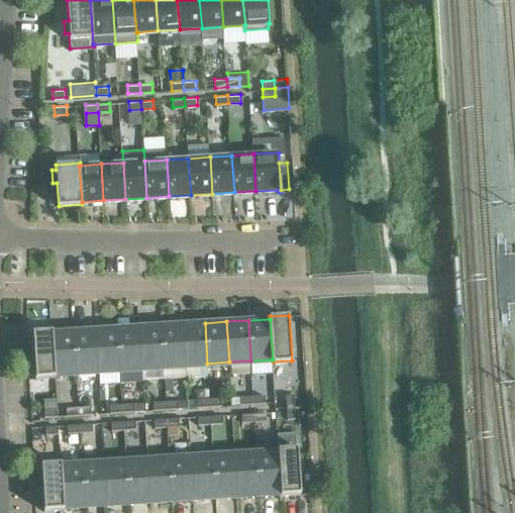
[(205,323),(183,324),(186,365),(207,364),(205,323)]
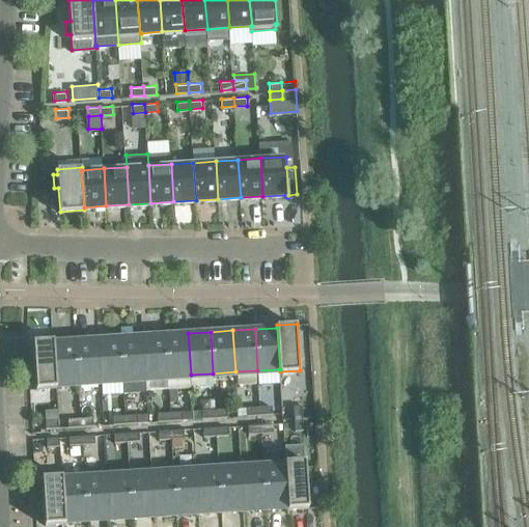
[(188,333),(166,335),(168,377),(191,375),(188,333)]
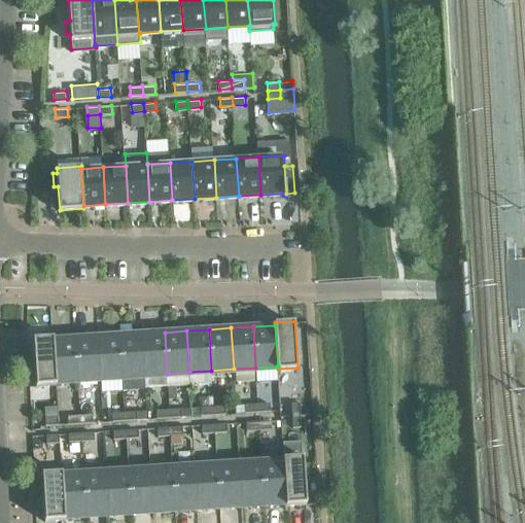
[(165,333),(142,334),(145,375),(167,374),(165,333)]
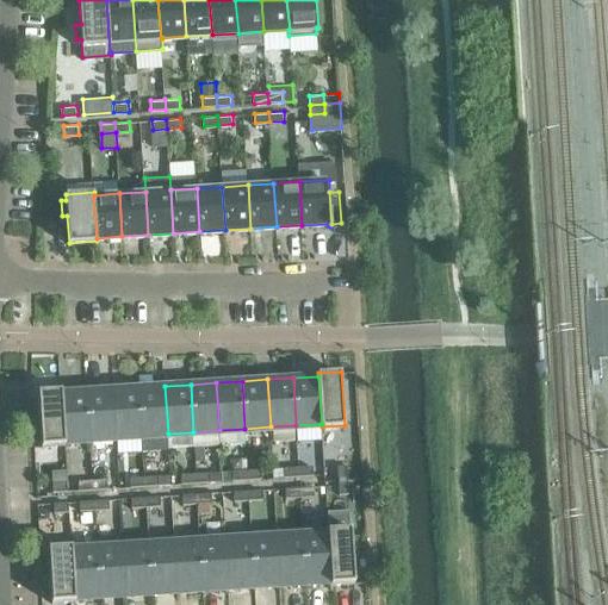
[(165,386),(138,387),(142,436),(168,434),(165,386)]
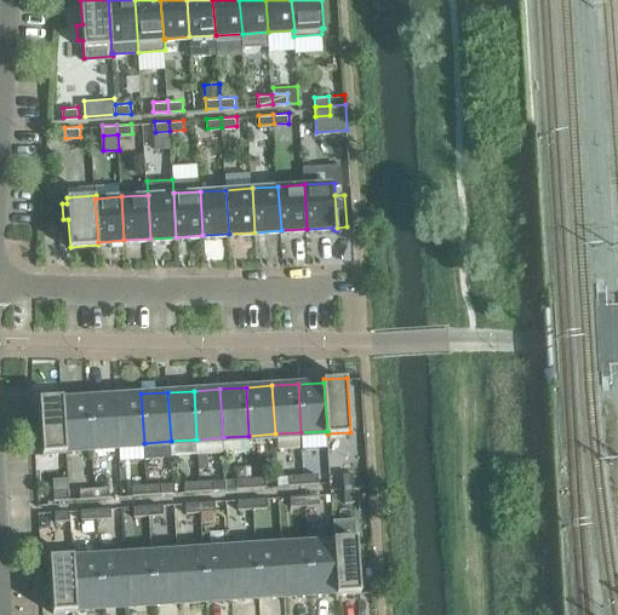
[(141,394),(115,396),(119,444),(144,443),(141,394)]
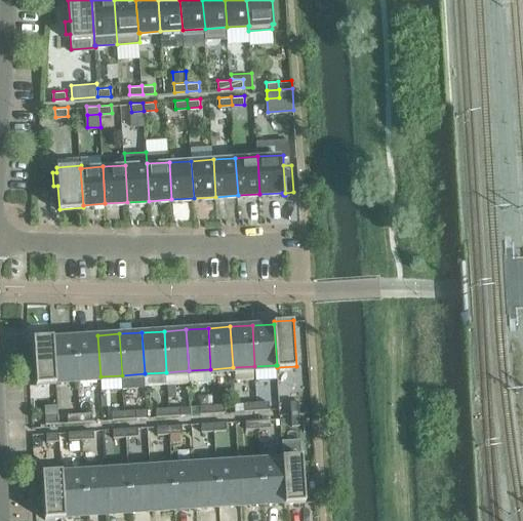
[(53,338),(53,335),(34,336),(36,384),(56,382),(56,379),(55,379),(53,338)]
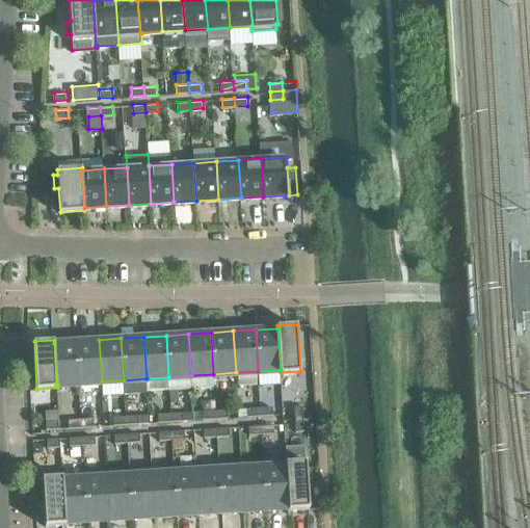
[(99,340),(76,341),(79,383),(102,381),(99,340)]
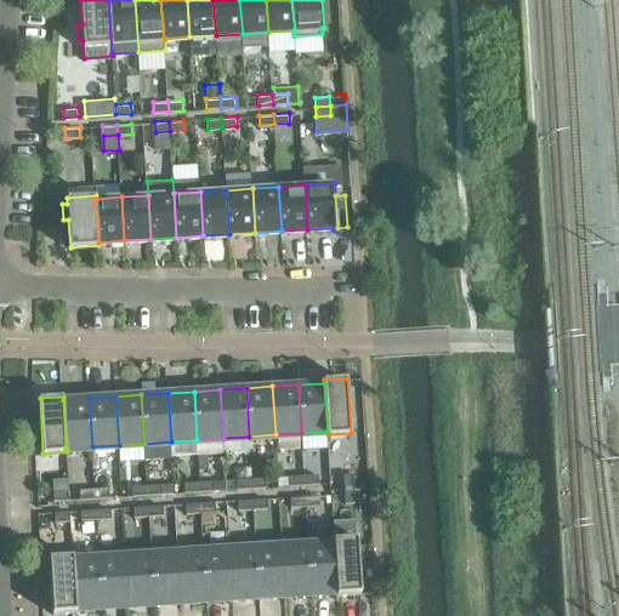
[(89,398),(63,400),(66,449),(67,449),(92,446),(89,398)]
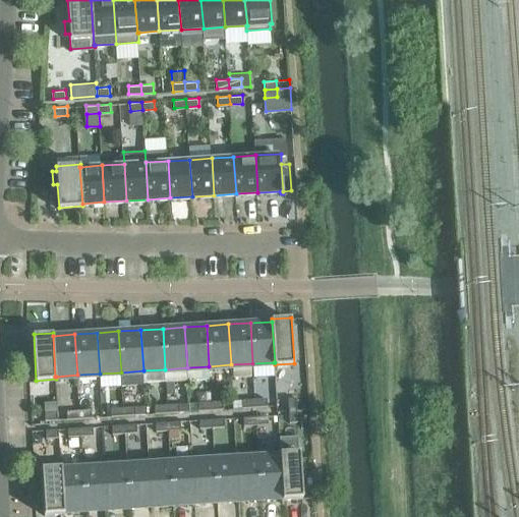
[(210,386),(194,387),(195,401),(198,401),(211,400),(210,386)]
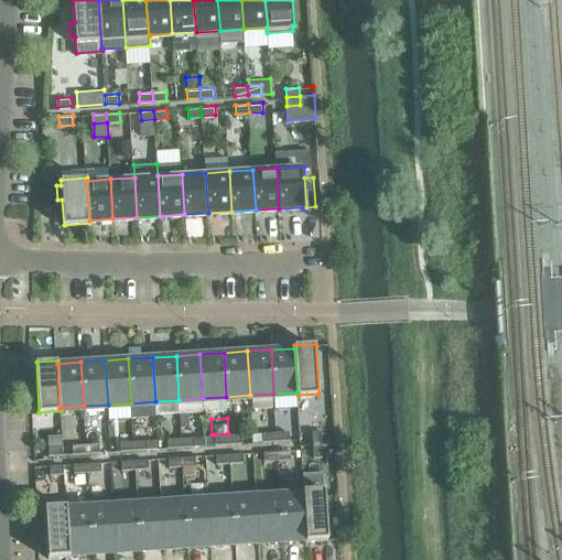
[(190,426),(181,426),(181,437),(191,437),(190,426)]
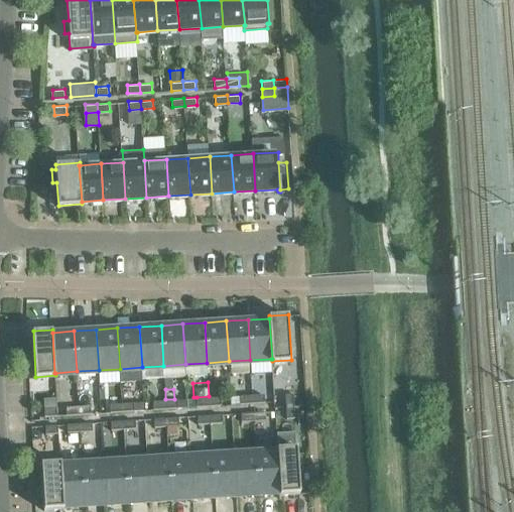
[(285,393),(286,405),(294,404),(293,392),(285,393)]
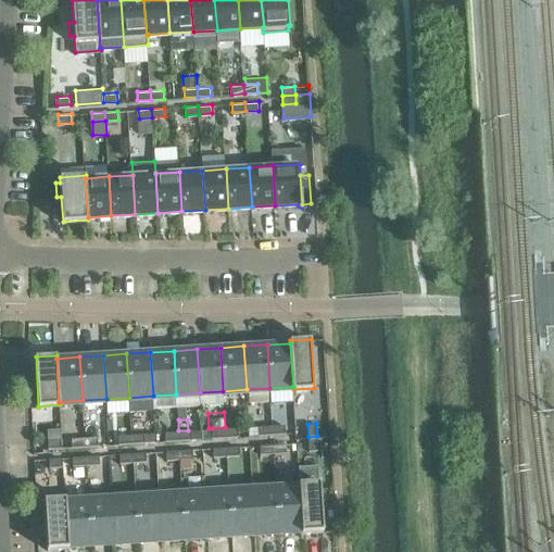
[(285,424),(272,425),(273,433),(286,433),(285,424)]
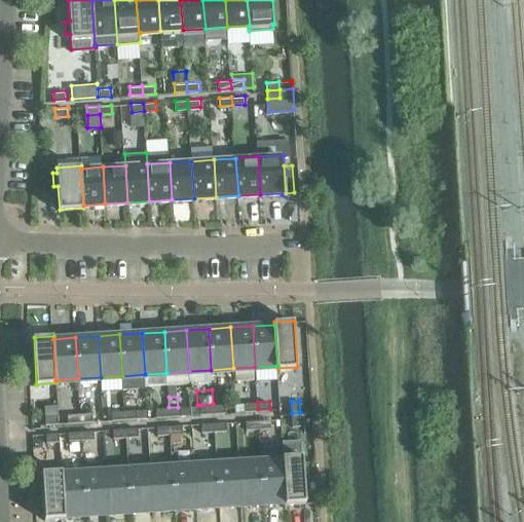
[(258,409),(257,402),(245,402),(246,410),(258,409)]
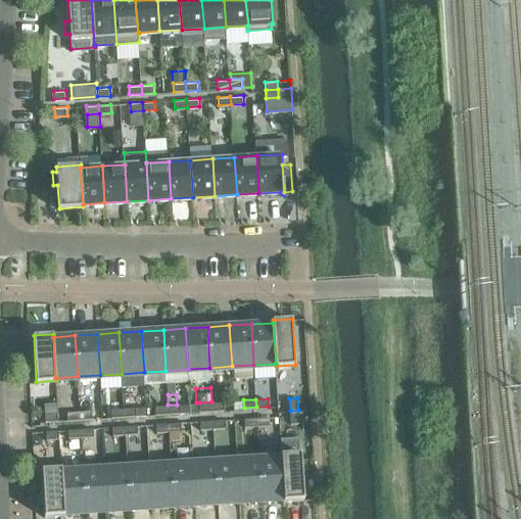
[(212,410),(211,402),(199,403),(200,411),(212,410)]
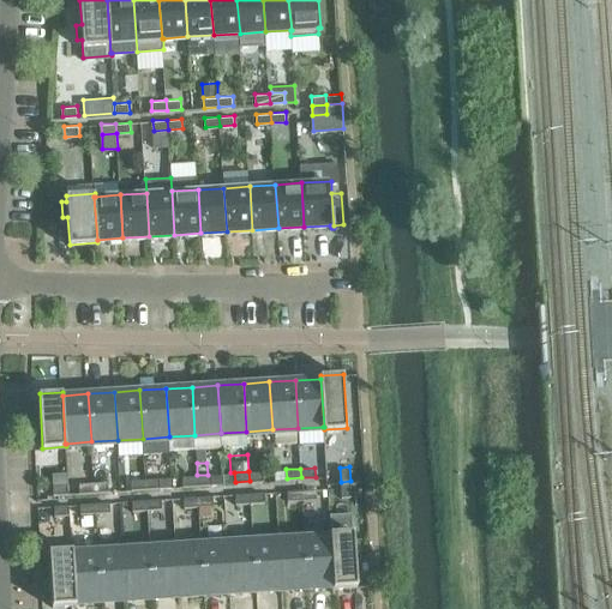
[(263,471),(249,471),(250,481),(264,480),(263,471)]
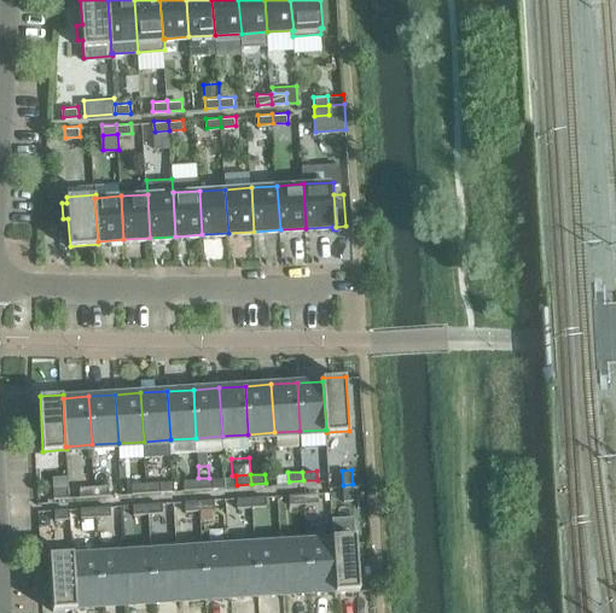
[(209,478),(198,478),(199,488),(214,486),(213,477),(209,478)]
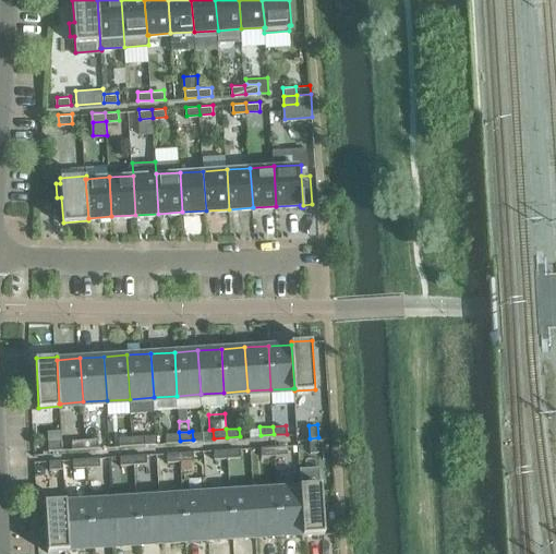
[(180,441),(179,432),(166,433),(167,442),(180,441)]
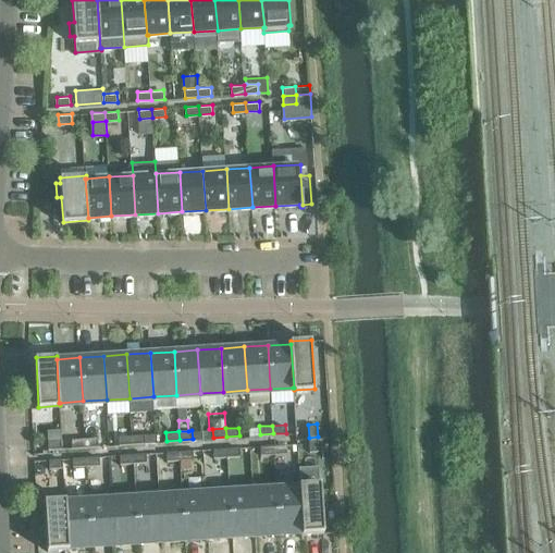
[(145,433),(132,434),(133,443),(146,442),(145,433)]
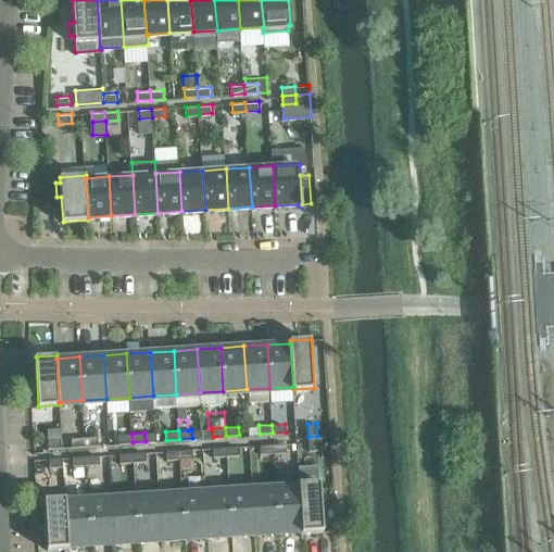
[(155,433),(145,433),(146,441),(155,440),(155,433)]
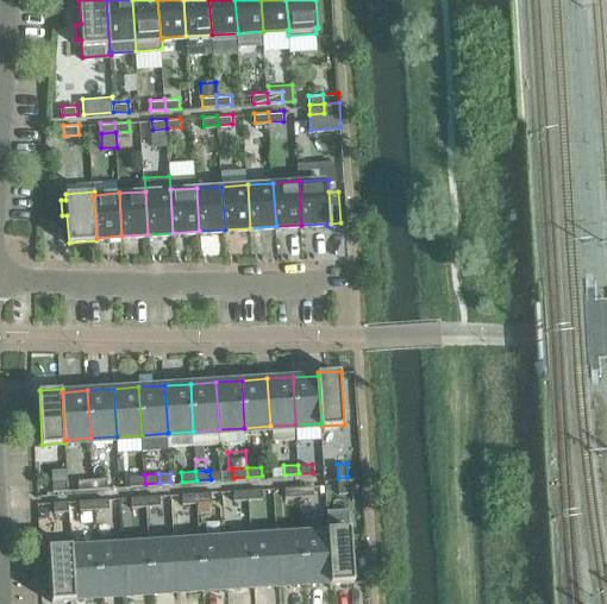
[(145,484),(144,474),(130,476),(131,485),(145,484)]
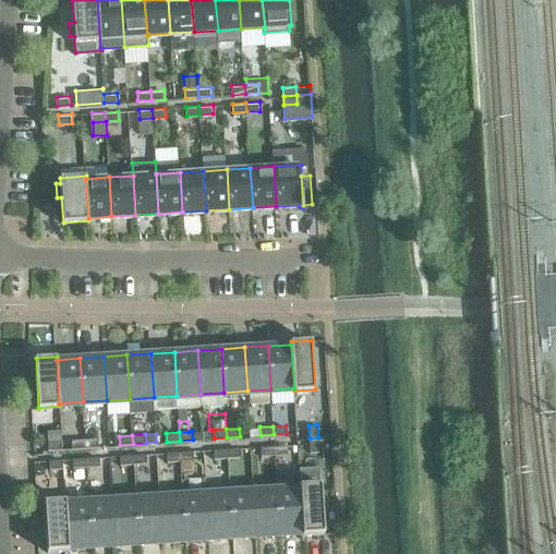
[(98,437),(85,438),(86,447),(99,446),(98,437)]
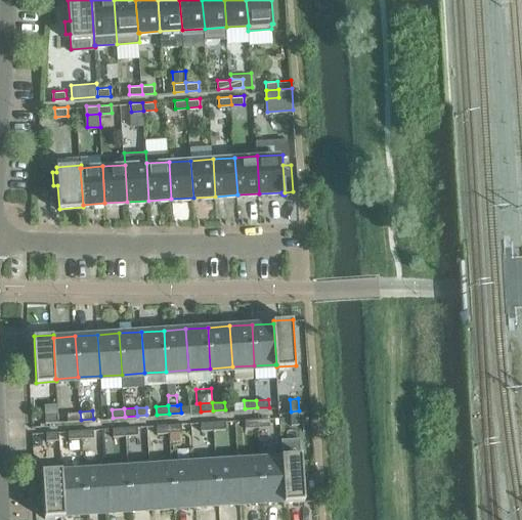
[(299,410),(291,412),(292,424),(300,423),(299,410)]
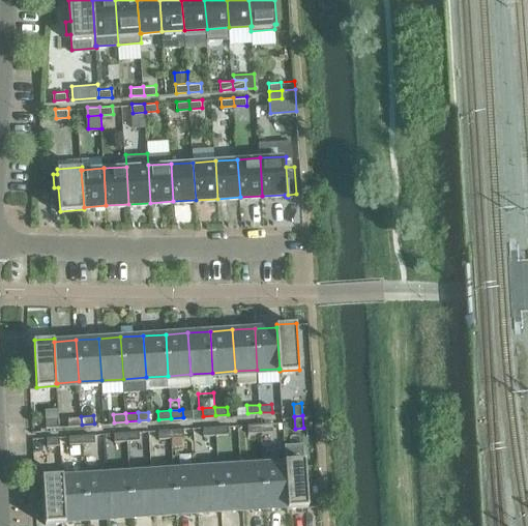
[(82,425),(81,416),(68,417),(69,426),(82,425)]
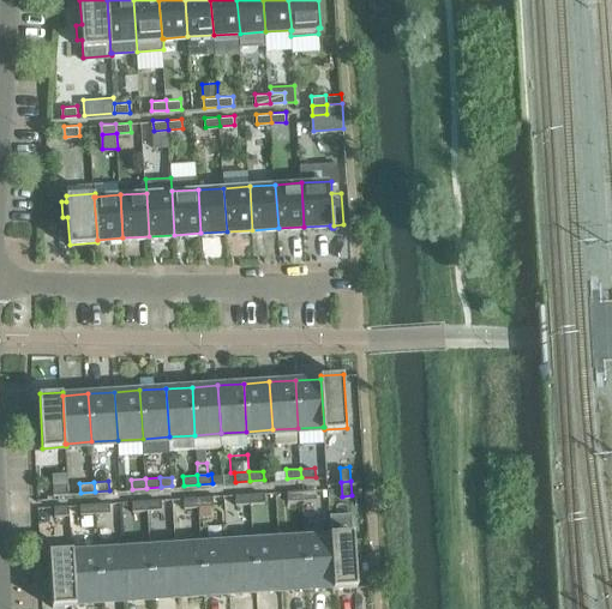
[(53,484),(54,494),(69,493),(67,483),(53,484)]
